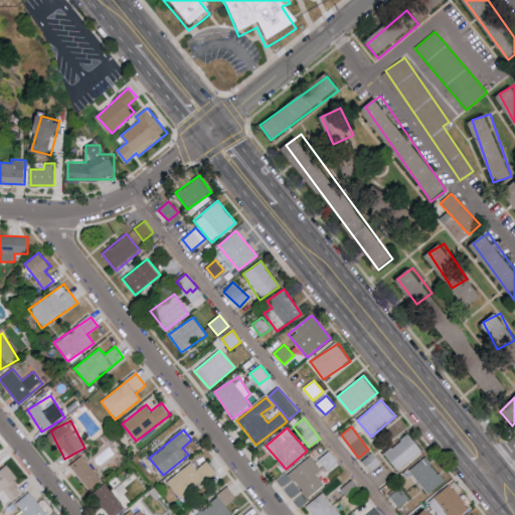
[(384,451),(395,469),(422,452),(411,435),(384,451)]
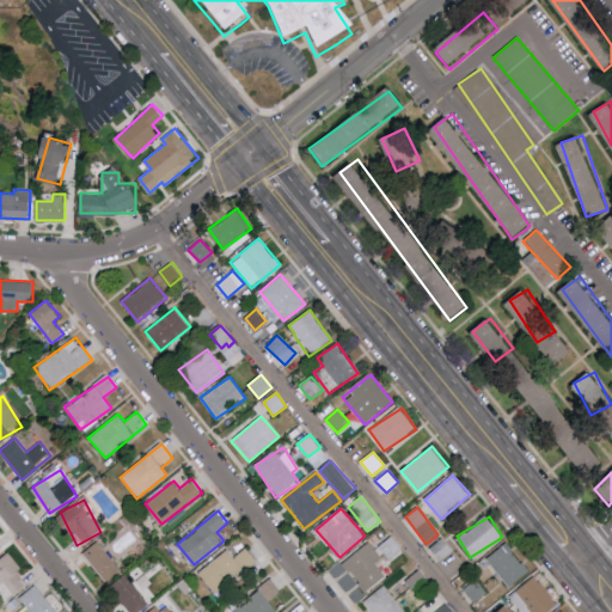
[(403,554),(396,537),(380,543),(387,560),(403,554)]
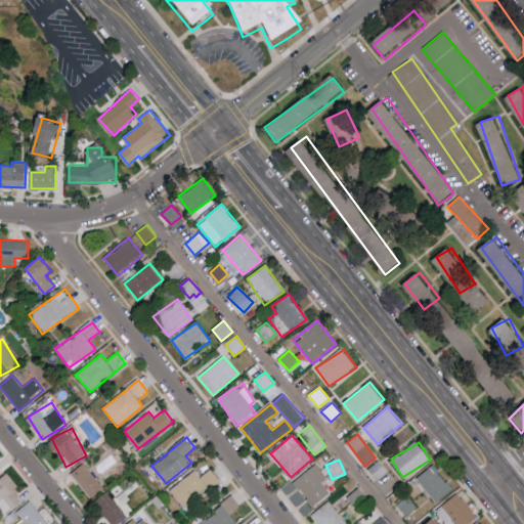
[(368,469),(378,480),(389,471),(379,460),(368,469)]
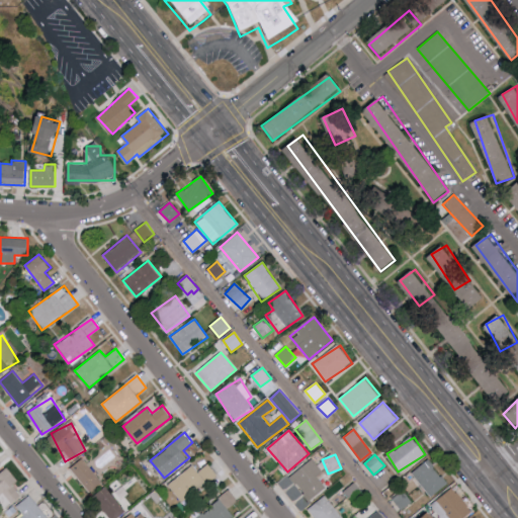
[(88,493),(102,484),(84,457),(71,467),(88,493)]
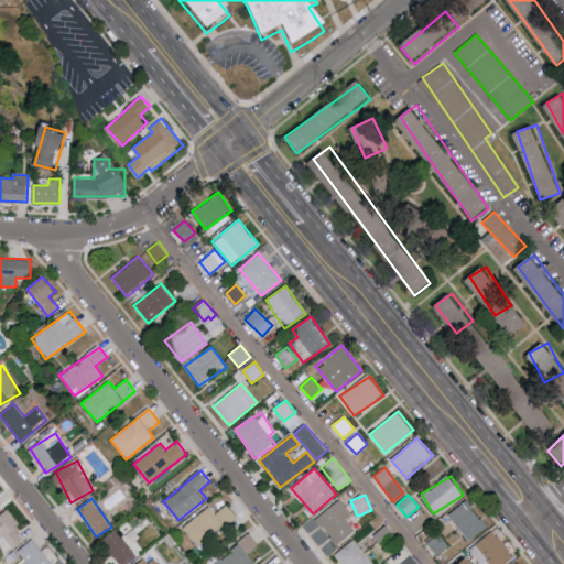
[(316,518),(337,545),(356,531),(346,519),(353,513),(340,499),(316,518)]
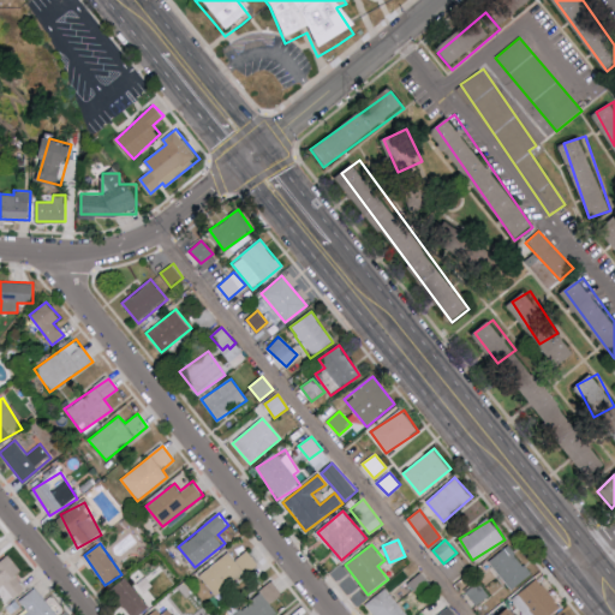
[(530,577),(509,545),(489,559),(509,590),(530,577)]
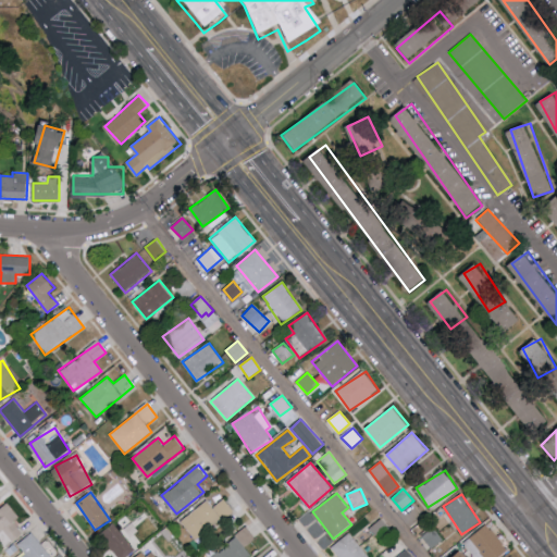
[(207,499),(181,521),(197,540),(233,510),(223,498),(212,507),(207,499)]
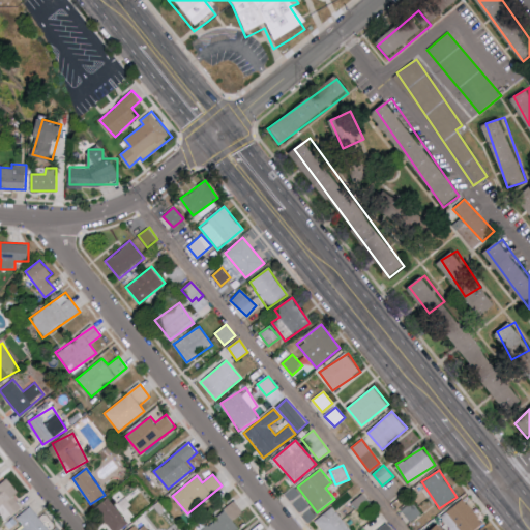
[(0,506),(3,504),(10,514),(21,506),(12,497),(19,492),(7,478),(0,483),(0,506)]
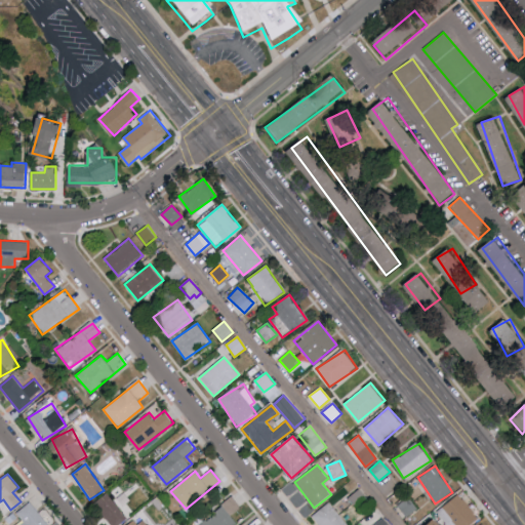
[(296,490),(290,483),(282,489),(287,496),(296,490)]
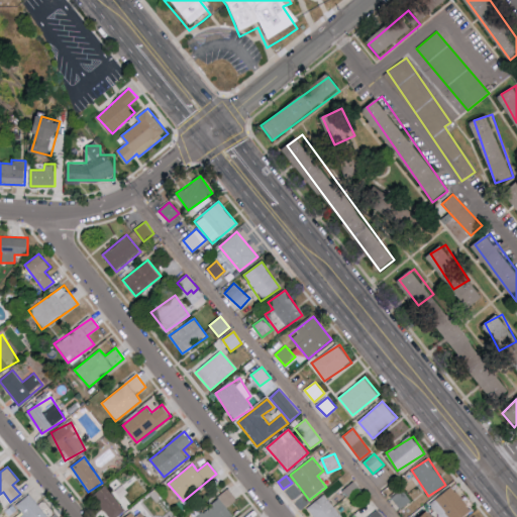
[(352,500),(363,491),(354,481),(344,490),(352,500)]
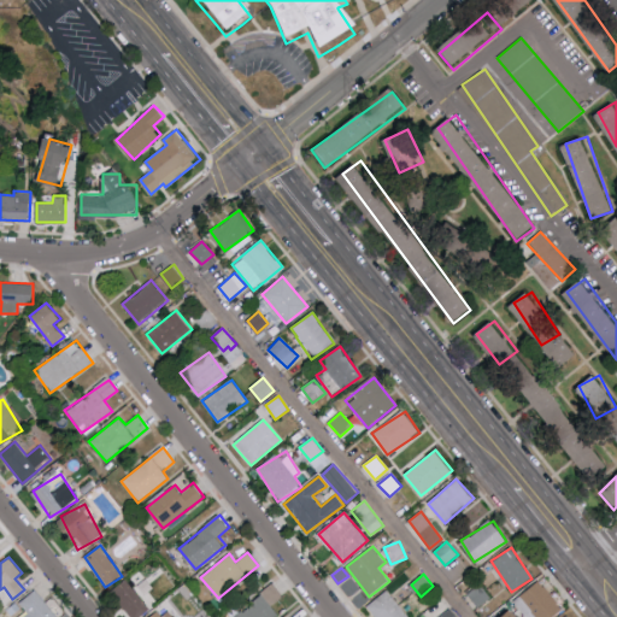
[(359,609),(369,600),(359,589),(360,588),(350,577),(339,587),(359,609)]
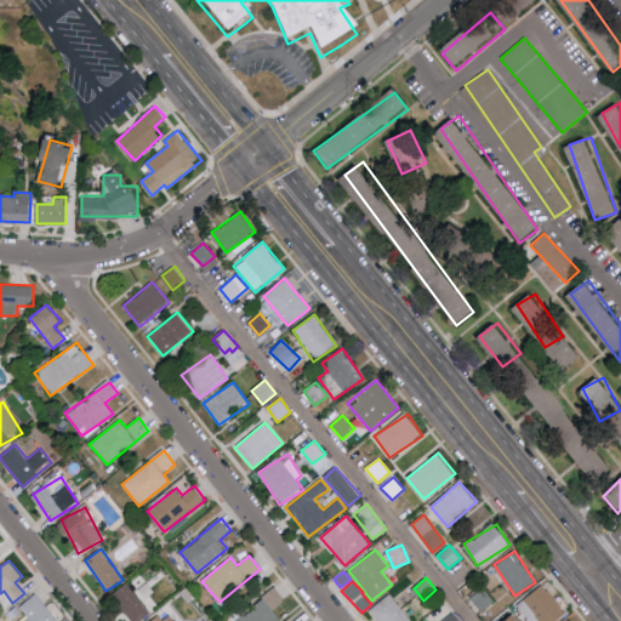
[(112,597),(132,620),(141,620),(152,613),(126,584),(112,597)]
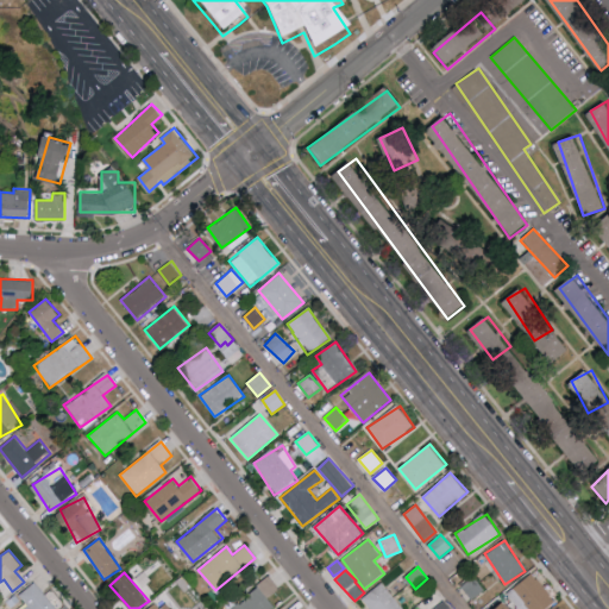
[(475,600),(485,589),(471,573),(460,584),(475,600)]
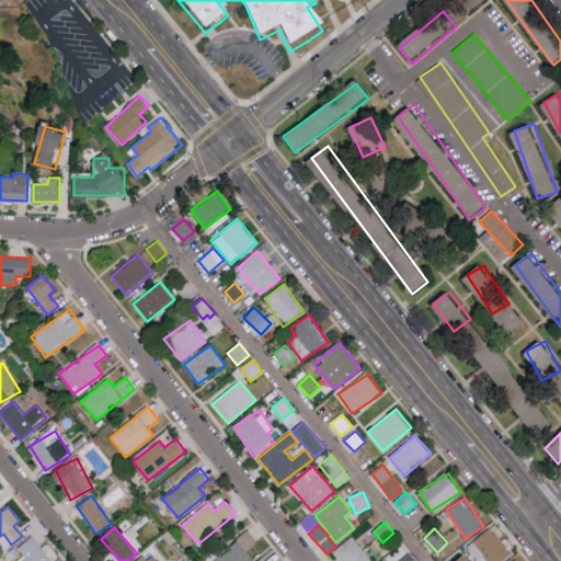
[(503,560),(512,556),(492,528),(466,546),(474,560),(472,560),(468,560),(465,556),(457,560),(503,560)]
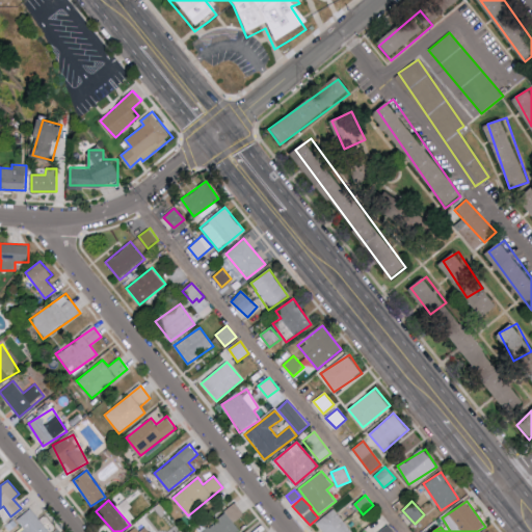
[(234,523),(244,512),(235,502),(202,531),(237,531),(240,529),(234,523)]
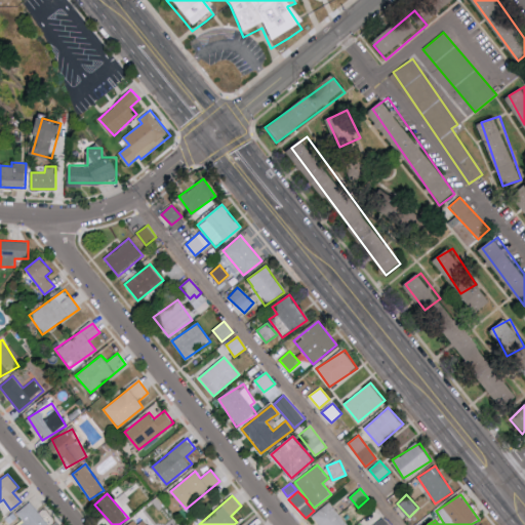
[(16,513),(24,522),(19,524),(48,524),(31,501),(16,513)]
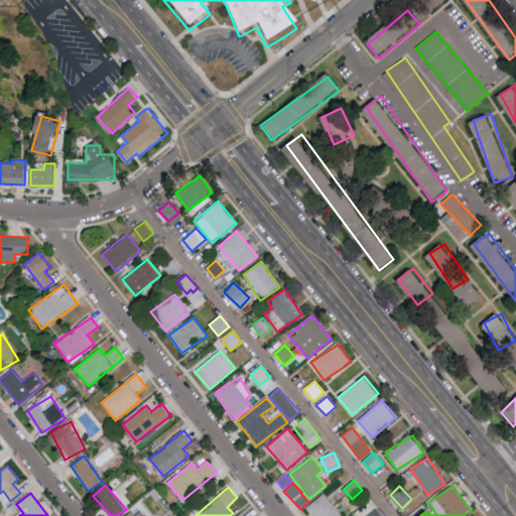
[(343,515),(325,493),(306,507),(313,515),(343,515)]
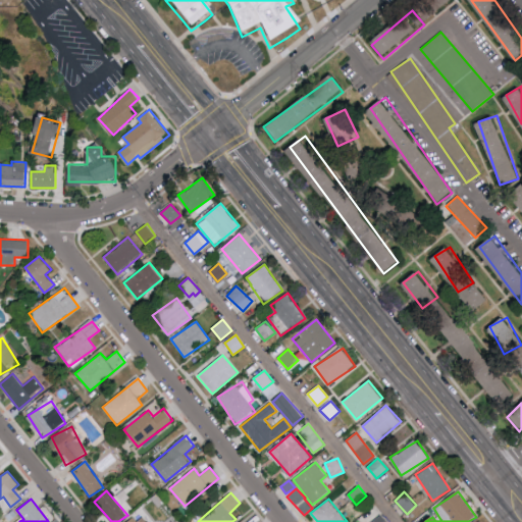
[(145,521),(137,513),(126,521),(145,521)]
